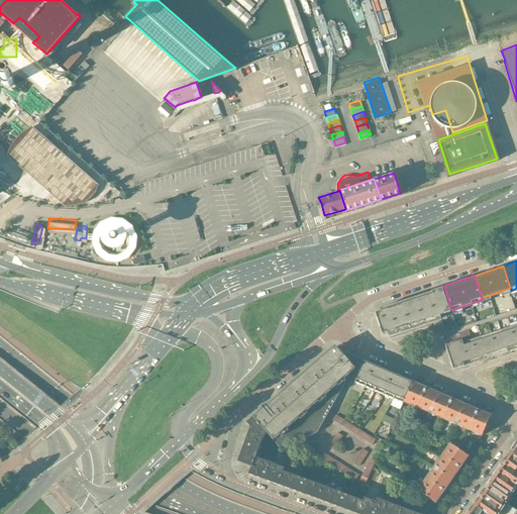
[(432,292),(381,309),(375,311),(379,322),(382,332),(434,315),(434,314),(438,313),(439,314),(449,310),(442,286),(431,290),(432,292)]
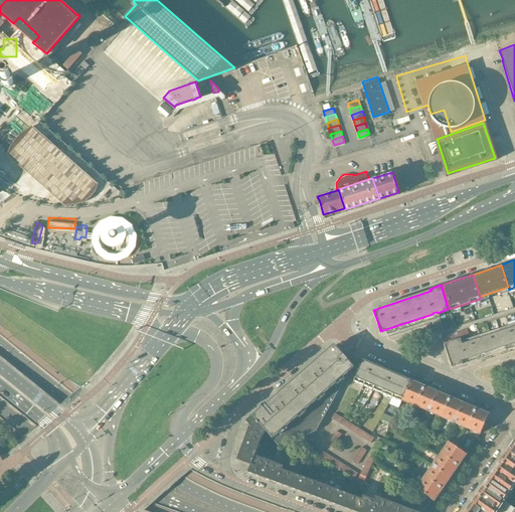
[(467,361),(514,344),(514,324),(462,342),(460,337),(444,342),(451,366),(462,362),(461,359),(466,358),(467,361)]
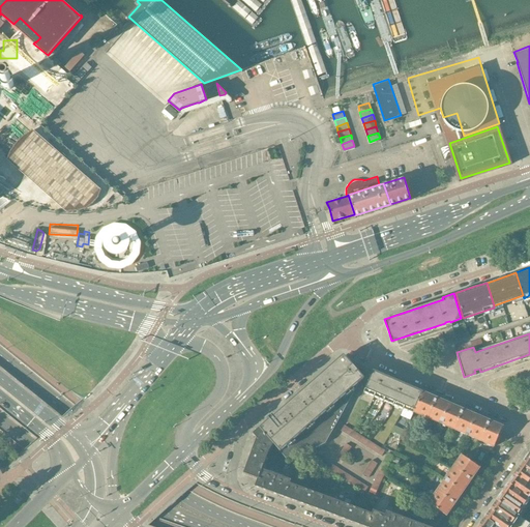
[(272,418),(270,416),(259,426),(273,443),(288,459),(325,441),(358,380),(363,376),(353,364),(355,360),(341,354),(340,356),(327,367),(329,369),(272,418)]
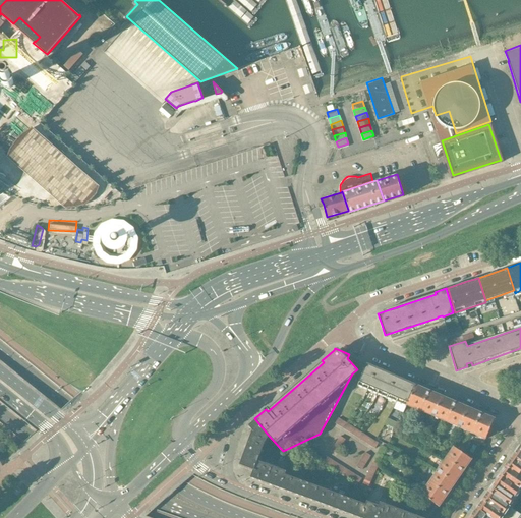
[(415,384),(386,370),(366,362),(357,383),(406,404),(407,402),(415,384)]
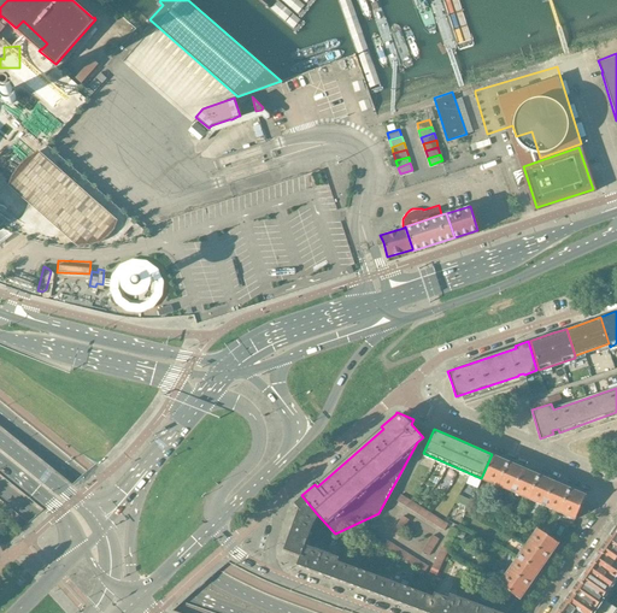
[(523,467),(492,454),(482,476),(513,489),(523,467)]
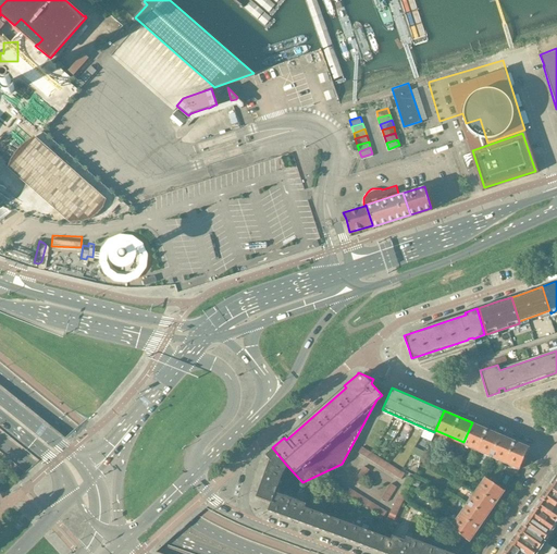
[(500,434),(472,422),(463,442),(492,455),(500,434)]
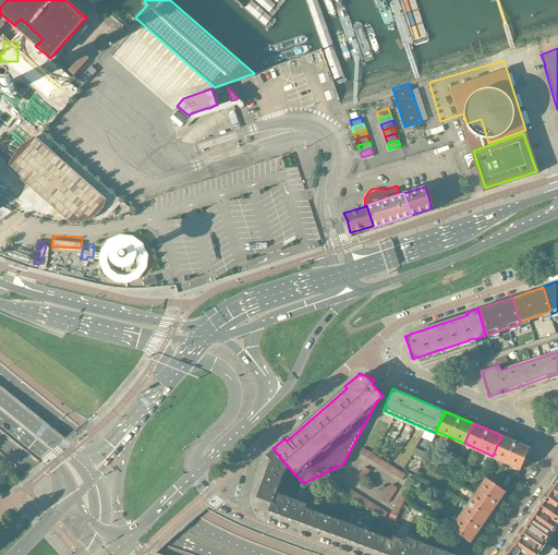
[(529,447),(501,435),(493,456),(520,468),(529,447)]
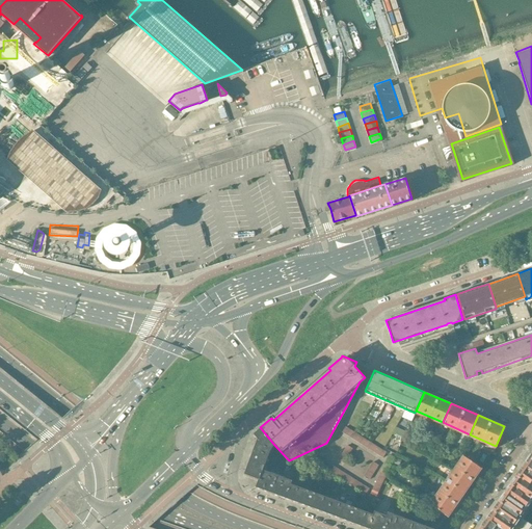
[(352,429),(345,424),(342,429),(349,434),(352,429)]
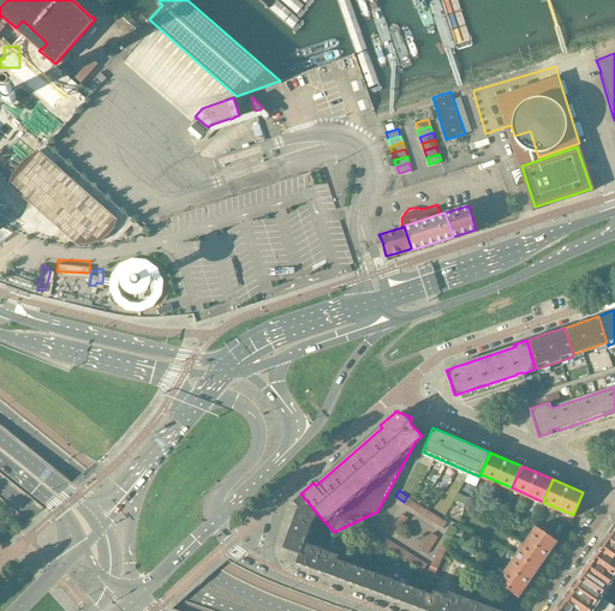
[(310,523),(312,519),(317,514),(300,493),(293,501),(298,505),(282,546),(299,552),(303,541),(310,523)]
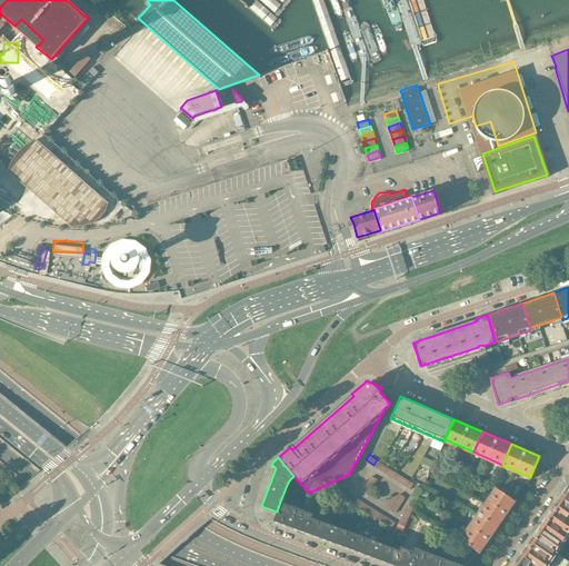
[(395,470),(380,460),(377,466),(391,476),(395,470)]
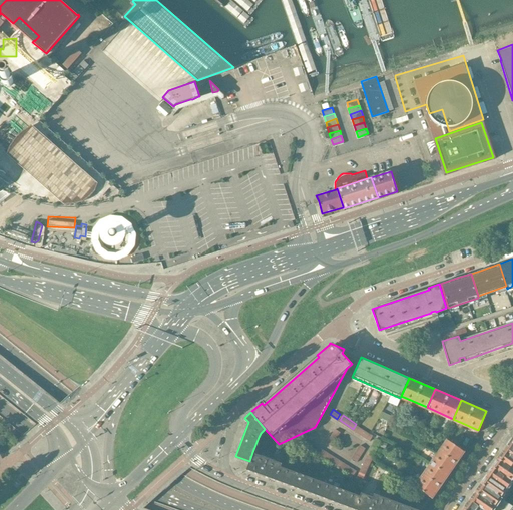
[(373,434),(359,425),(356,431),(369,439),(373,434)]
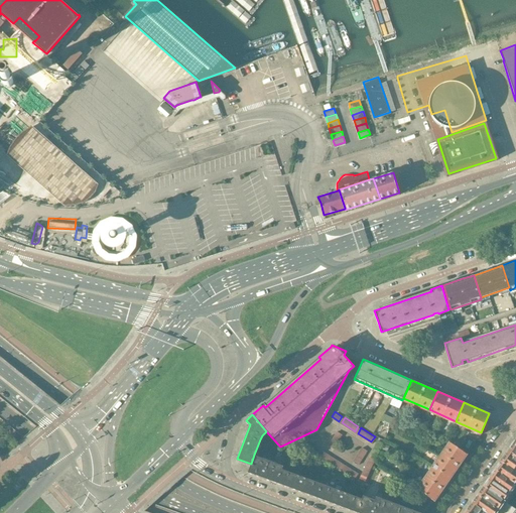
[(337,429),(328,443),(334,446),(342,432),(337,429)]
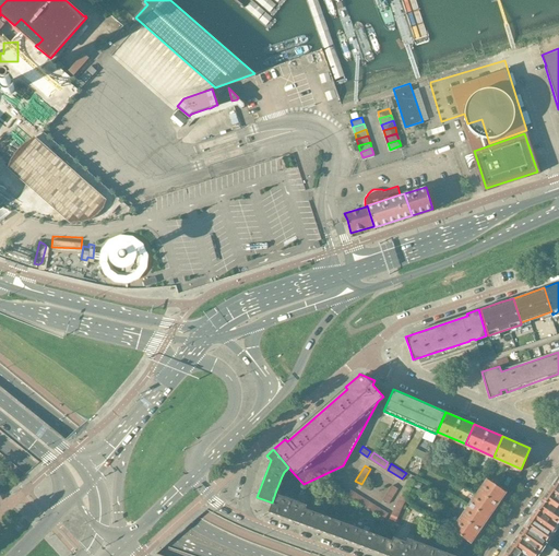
[(408,475),(388,519),(394,522),(414,478),(408,475)]
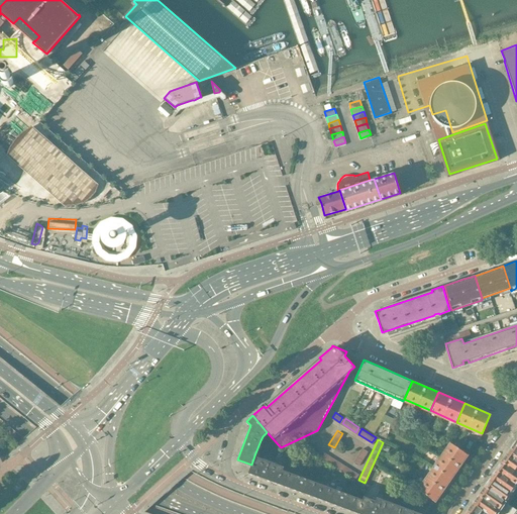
[(449,441),(434,465),(451,477),(468,453),(449,441)]
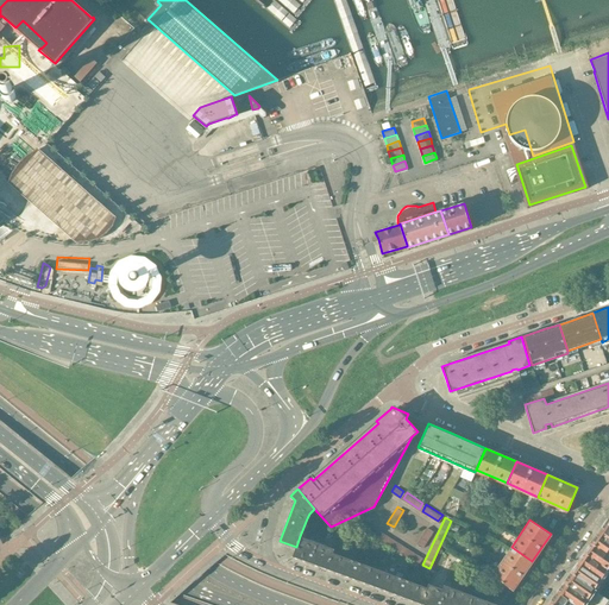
[(608,524),(606,522),(597,533),(608,541),(608,524)]
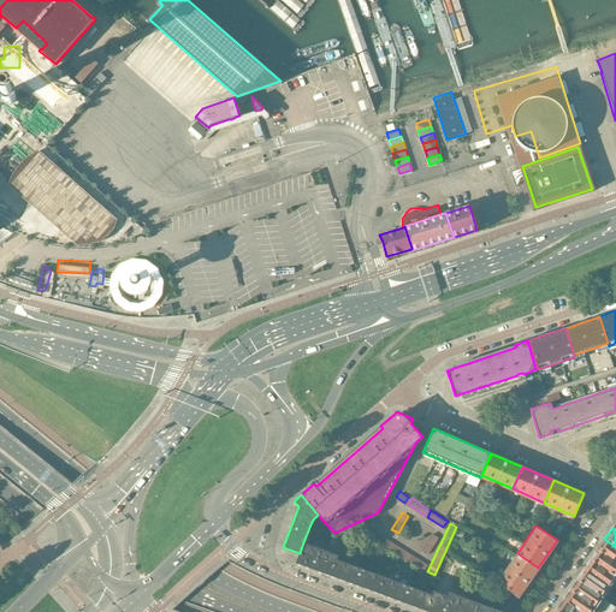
[(427,563),(374,529),(371,535),(424,569),(427,563)]
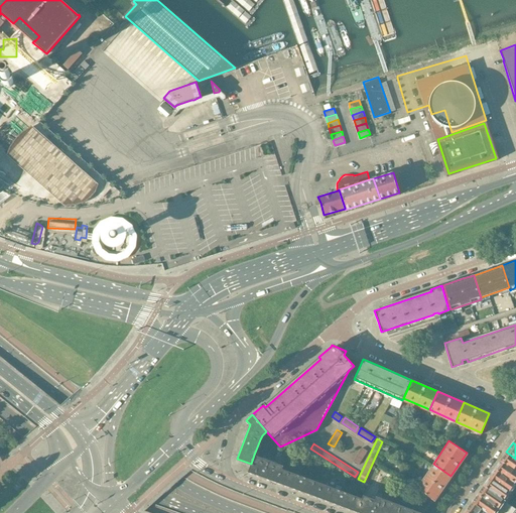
[(362,445),(353,460),(359,463),(367,449),(362,445)]
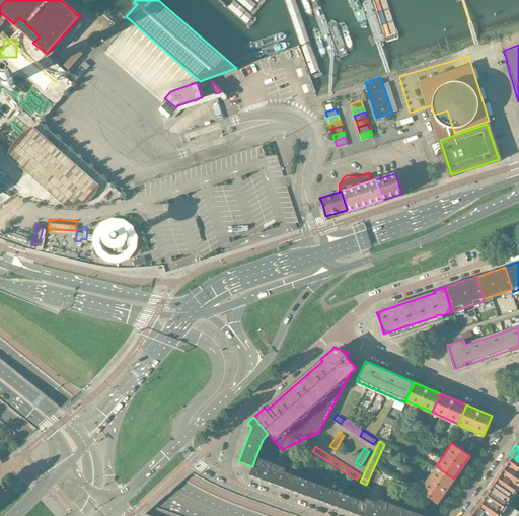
[(518,461),(509,454),(504,462),(518,473),(518,461)]
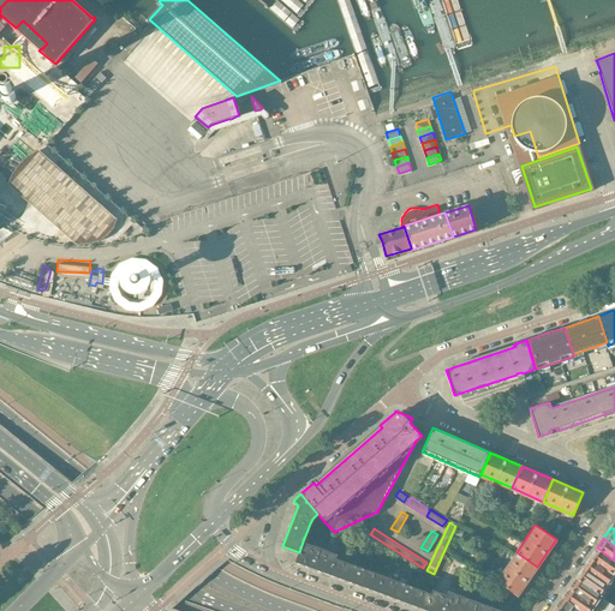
[(330,574),(336,558),(338,555),(304,541),(303,541),(299,552),(296,562),(330,574)]
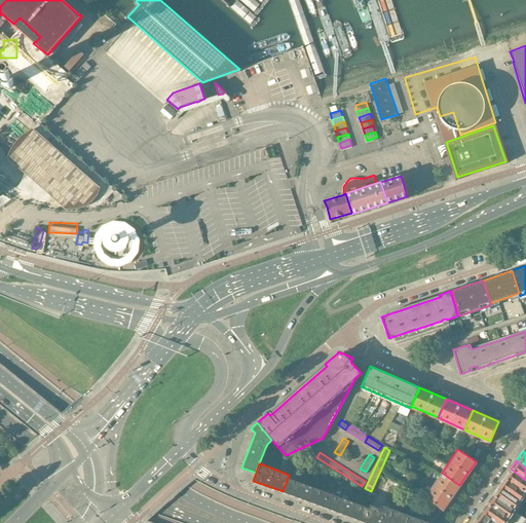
[(525,480),(511,469),(504,478),(525,492),(525,480)]
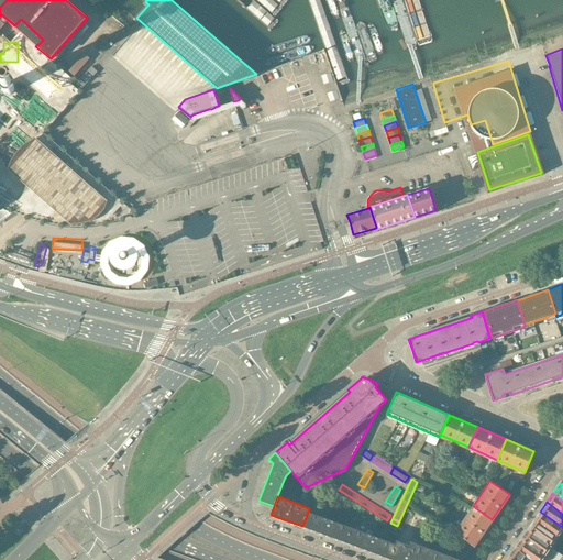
[(492,519),(473,506),(454,533),(474,546),(492,519)]
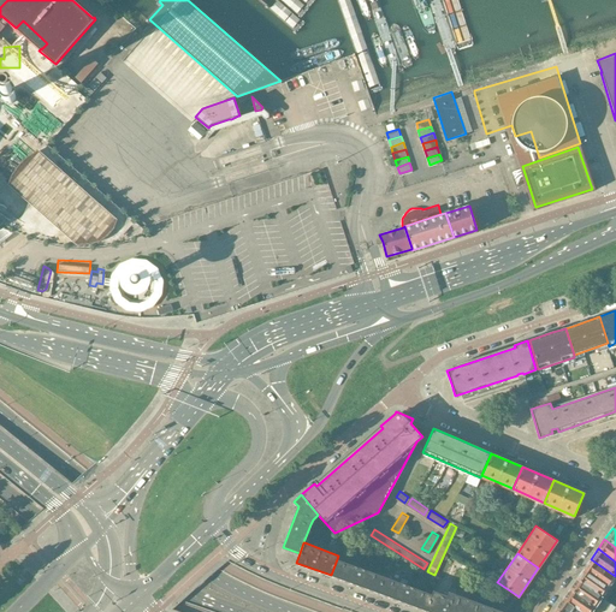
[(355,556),(351,564),(360,568),(363,558),(355,556)]
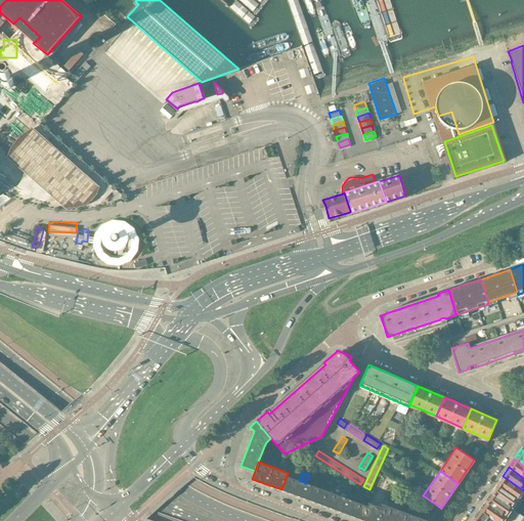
[(299,480),(287,476),(281,489),(322,505),(328,491),(306,483),(299,480)]
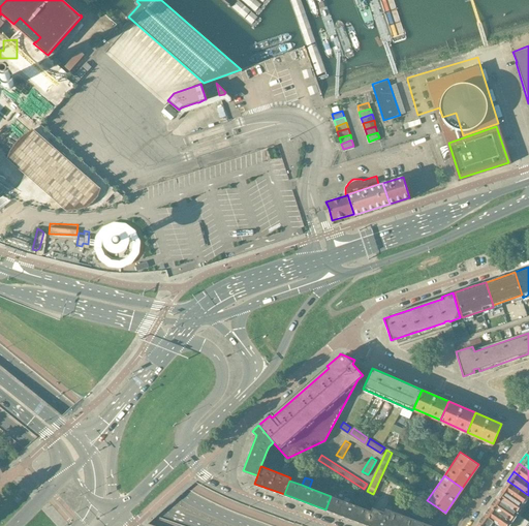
[(528,495),(507,481),(501,489),(524,503),(528,495)]
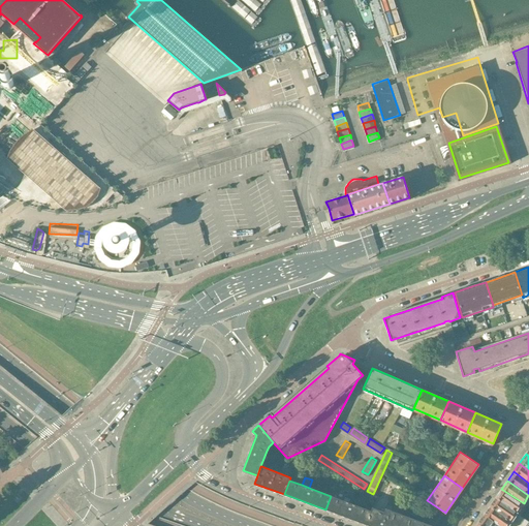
[(501,489),(495,498),(518,513),(524,503),(501,489)]
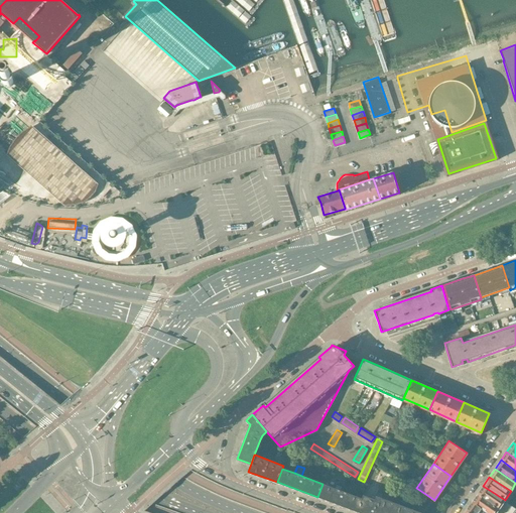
[(363,498),(323,484),(317,497),(358,512),(363,498)]
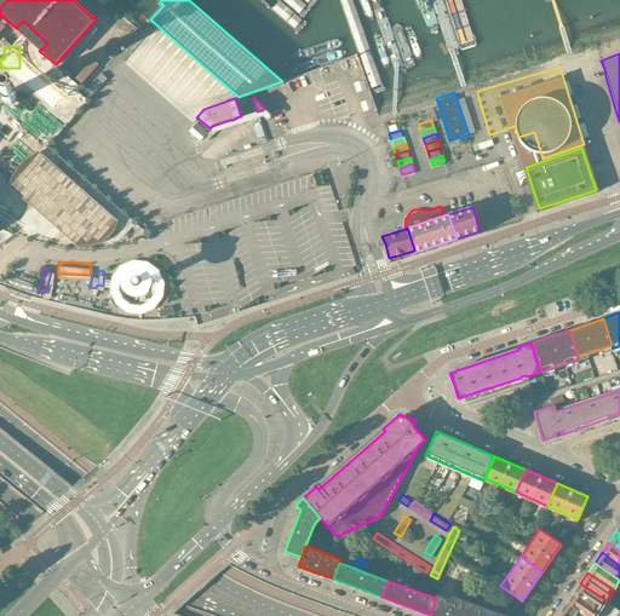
[(567,602),(585,614),(587,615),(595,615),(607,600),(580,583),(567,602)]
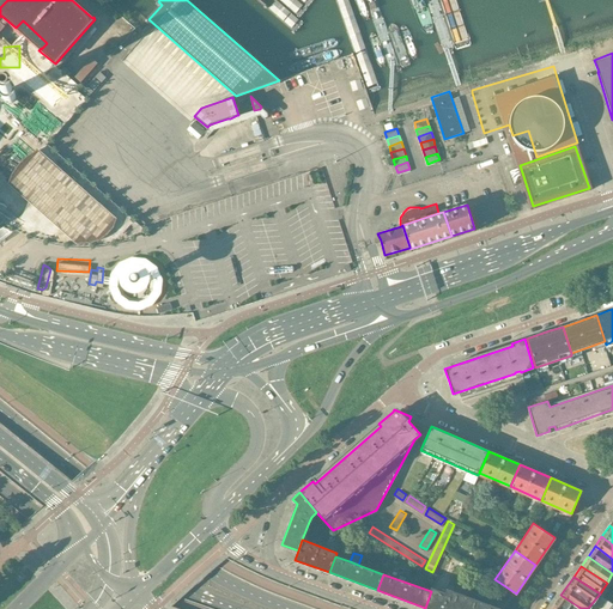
[(434,588),(431,591),(425,608),(429,608),(461,608),(467,596),(447,589),(445,592),(434,588)]
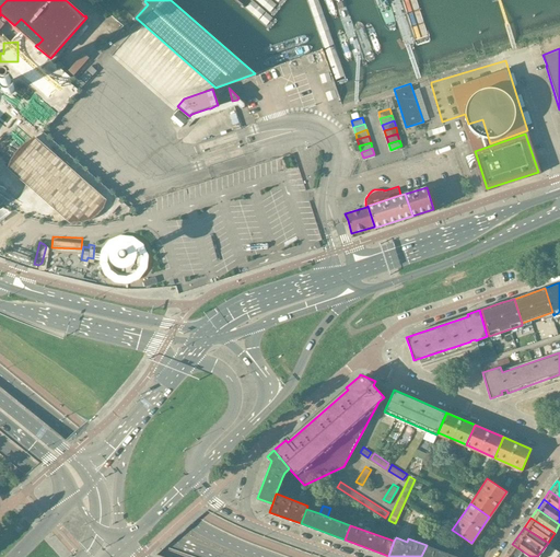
[(512,544),(503,556),(526,556),(528,555),(512,544)]
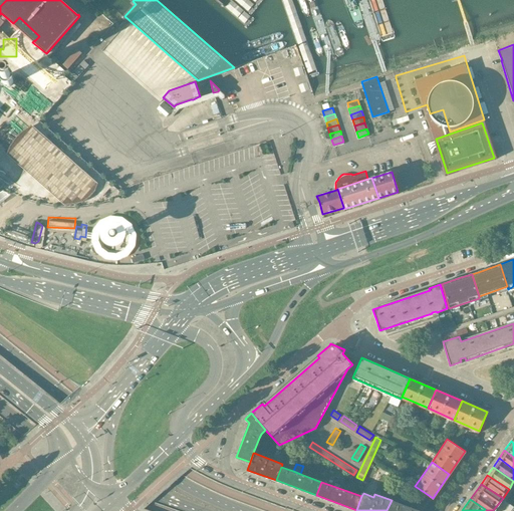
[(419,510),(420,510),(392,500),(387,510),(419,510)]
